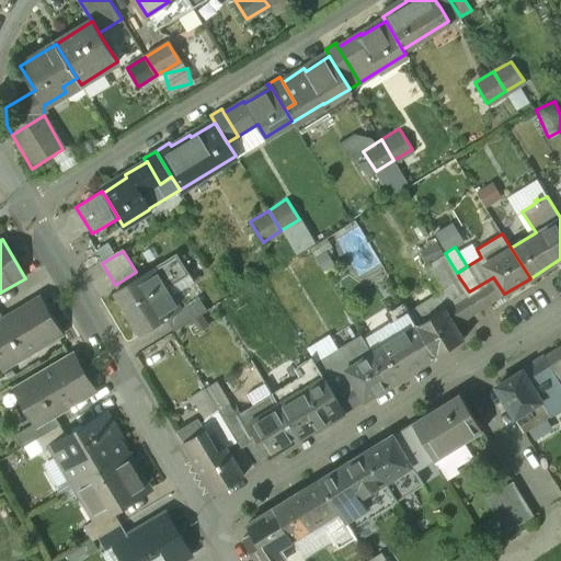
[(175,254),(115,292),(141,334),(165,319),(180,310),(164,287),(187,273),(175,254)]
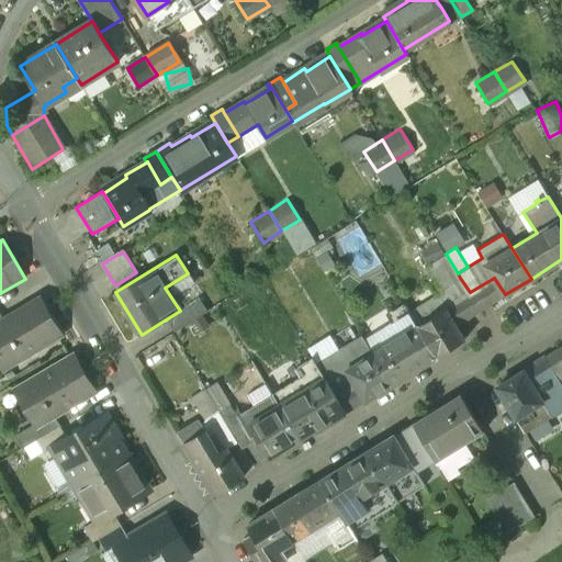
[(460,278),(411,310),(419,325),(434,347),(461,330),(457,324),(447,306),(470,292),(460,278)]
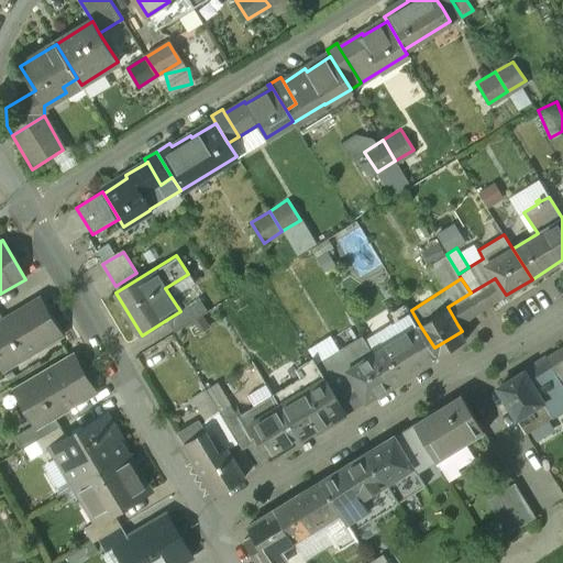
[(495,278),(471,293),(481,310),(506,295),(495,278)]
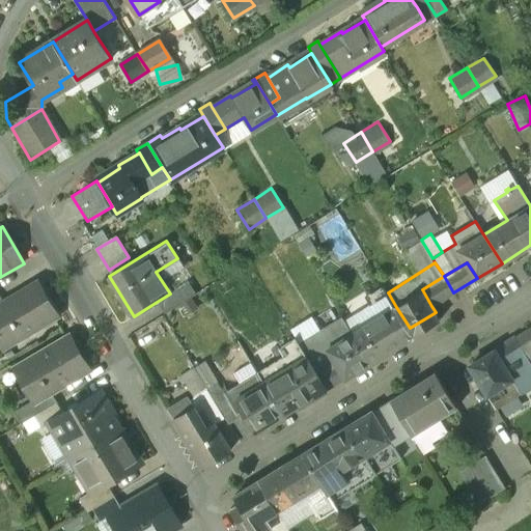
[(453,292),(444,276),(422,289),(431,306),(453,292)]
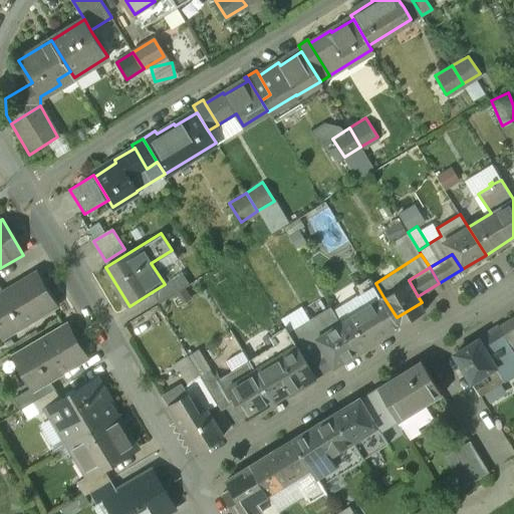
[(165,284),(152,292),(160,304),(189,286),(182,274),(165,284)]
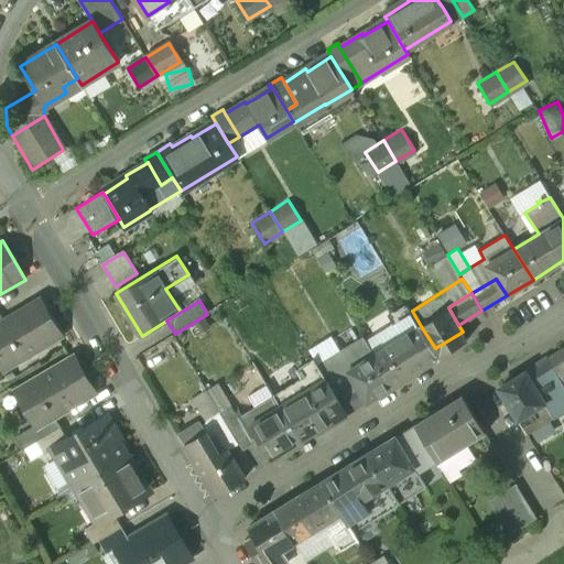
[(3,325),(0,327),(0,358),(6,368),(60,337),(40,304),(3,325)]
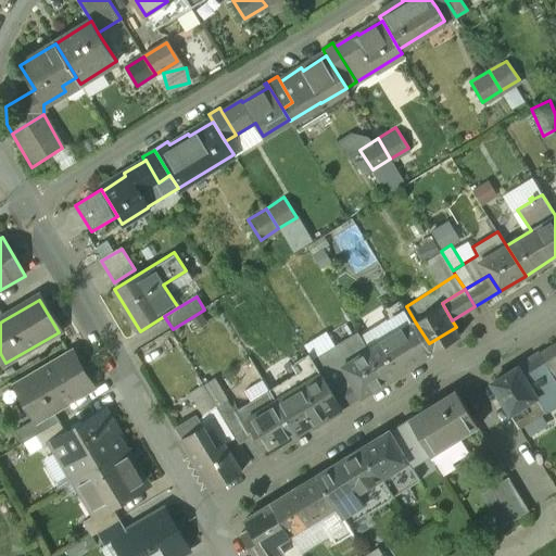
[(415,321),(395,333),(370,349),(389,380),(434,352),(429,343),(415,321)]
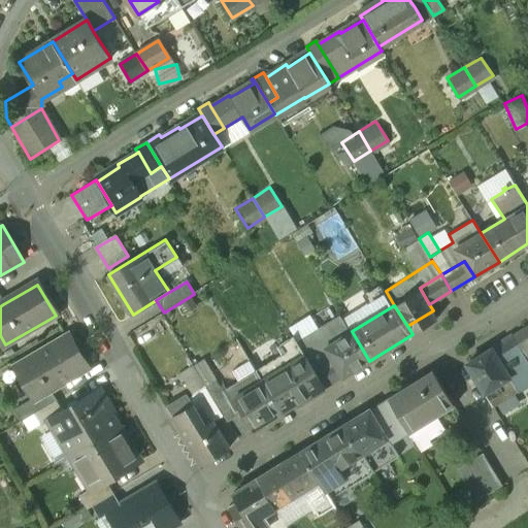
[(341,316),(298,342),(312,366),(331,355),(344,376),(369,361),(352,331),(341,316)]
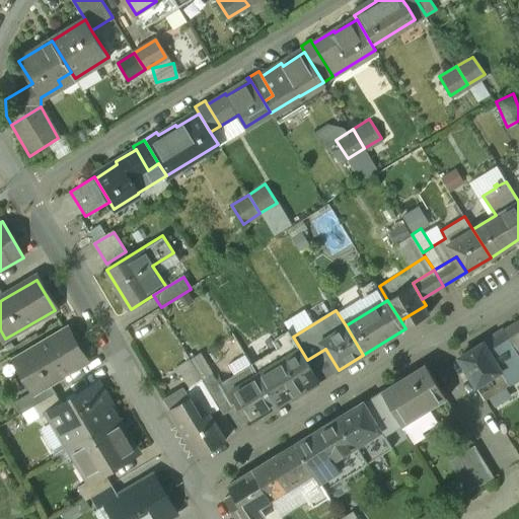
[(518,319),(504,329),(518,354),(518,319)]
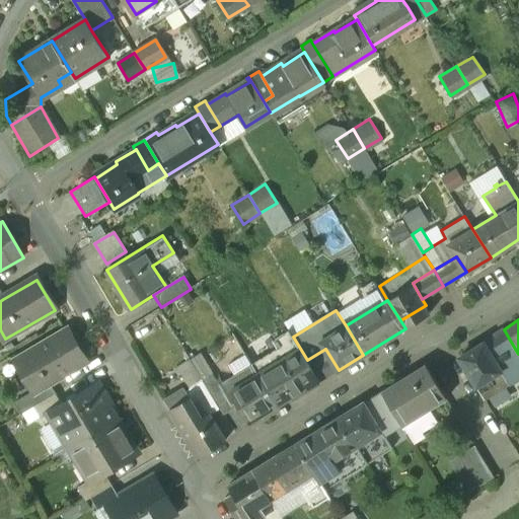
[(518,354),(504,329),(459,357),(485,398),(518,377),(518,354)]
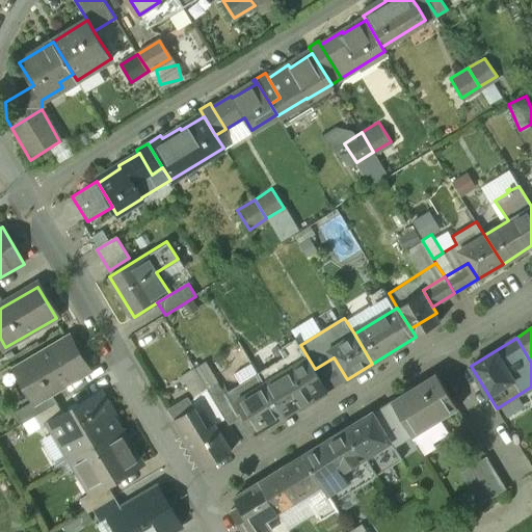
[(69,339),(18,369),(36,400),(37,401),(51,393),(88,371),(69,339)]
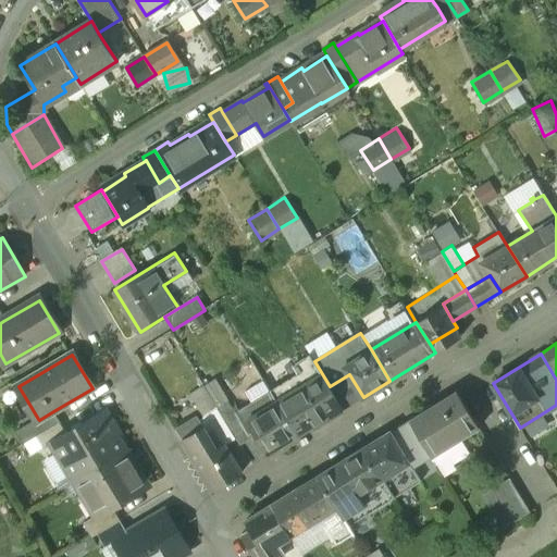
[(314,361),(310,355),(295,364),(300,373),(327,418),(344,408),(330,386),(314,361)]
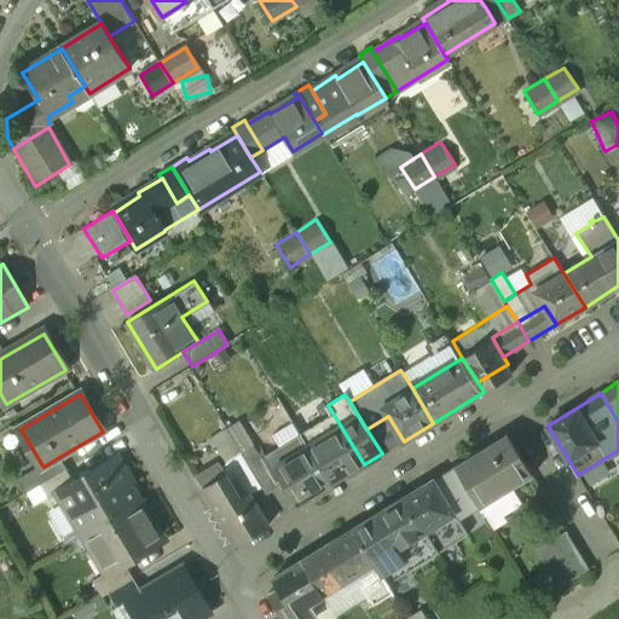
[(364,464),(334,415),(301,435),(330,482),(347,473),(348,474),(364,464)]
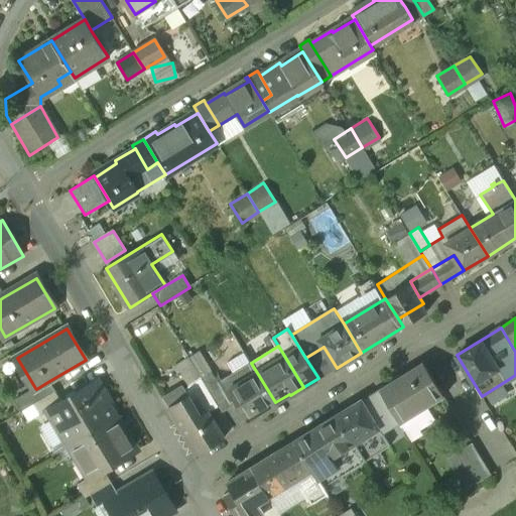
[(324,347),(305,358),(318,378),(319,379),(337,368),(324,347)]
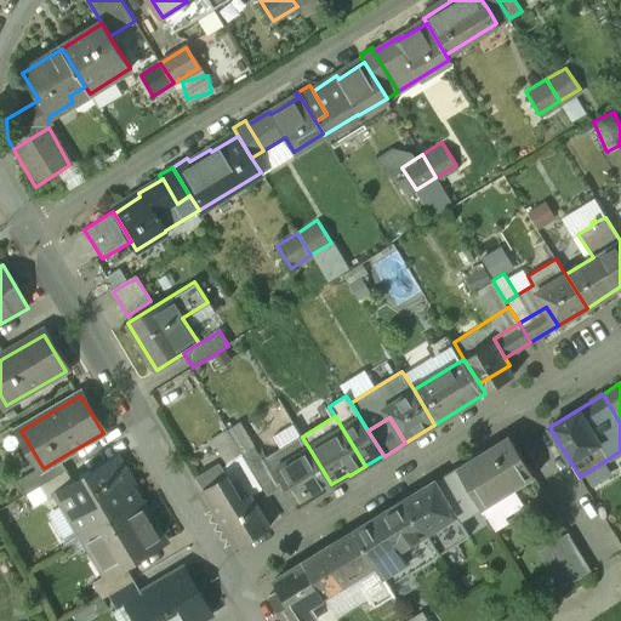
[(302,437),(295,425),(274,437),(281,449),(288,460),(275,468),(290,493),(285,496),(290,505),(296,502),(300,507),(314,497),(313,495),(331,484),(302,437)]
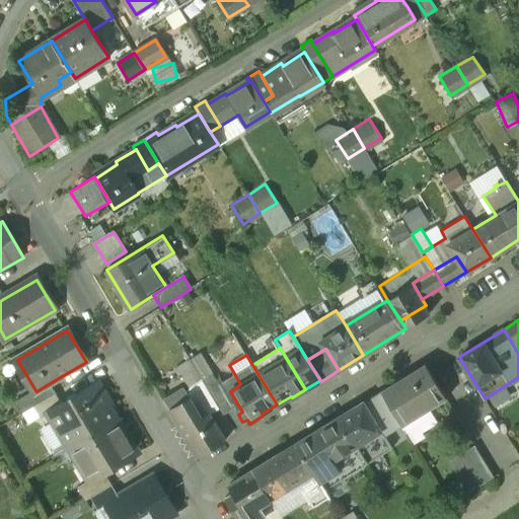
[(425,362),(382,389),(391,405),(402,425),(446,397),(425,362)]
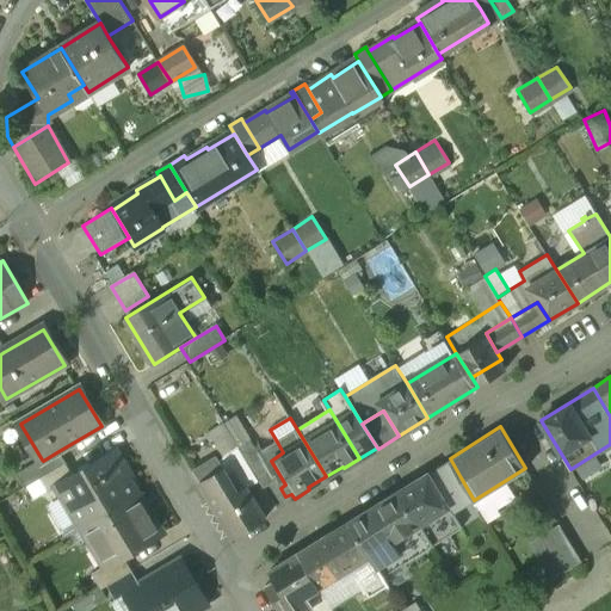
[(263,460),(251,440),(239,448),(258,480),(264,488),(276,480),(263,460)]
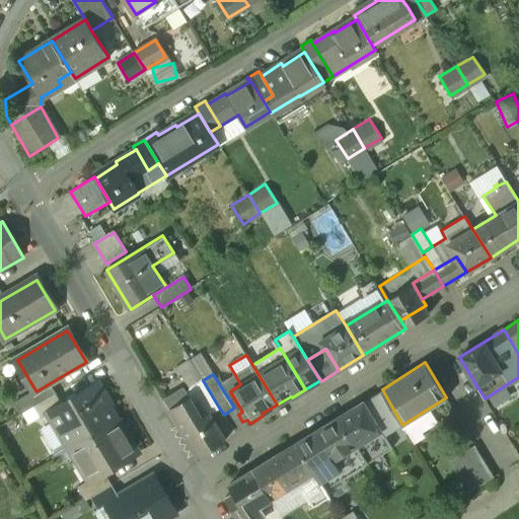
[(188,389),(187,385),(166,396),(172,408),(193,396),(203,416),(210,412),(211,413),(219,408),(203,380),(188,389)]
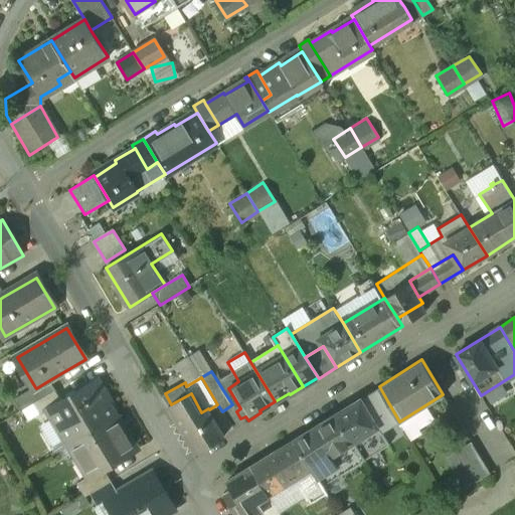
[(49,380),(36,388),(35,387),(13,399),(20,411),(55,390),(49,380)]
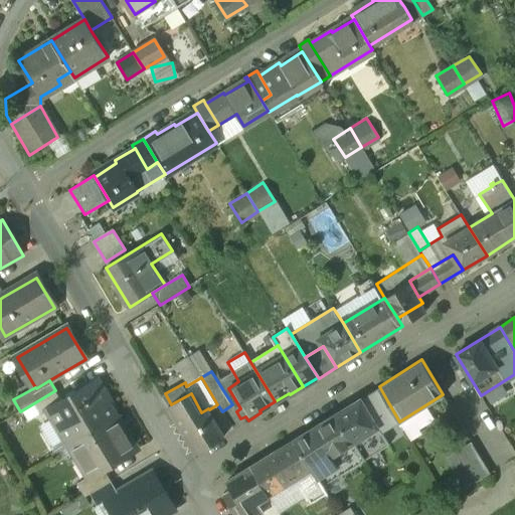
[(98,381),(49,409),(69,445),(74,442),(115,417),(107,403),(110,402),(98,381)]
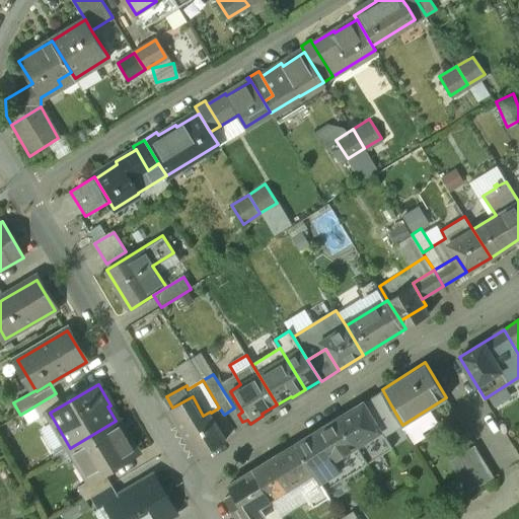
[(391,405),(382,389),(370,396),(380,412),(391,405)]
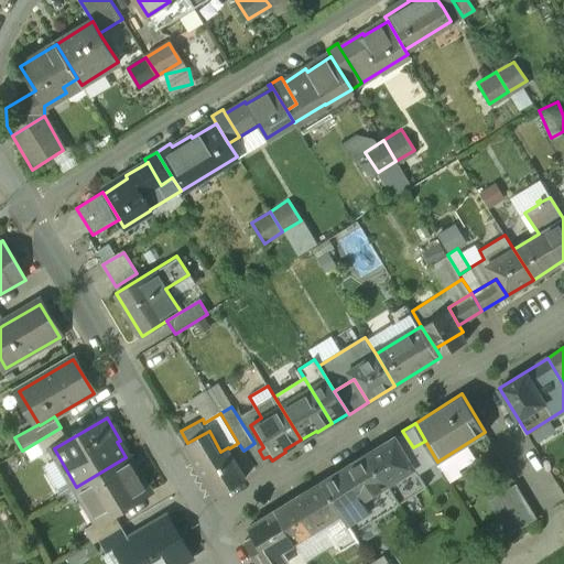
[(209,431),(187,443),(216,495),(245,478),(229,448),(228,447),(220,452),(209,431)]
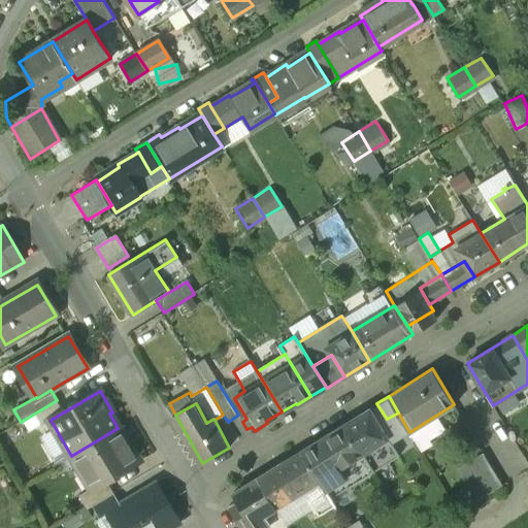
[(398,413),(387,419),(376,403),(344,423),(363,453),(386,438),(390,444),(409,432),(398,413)]
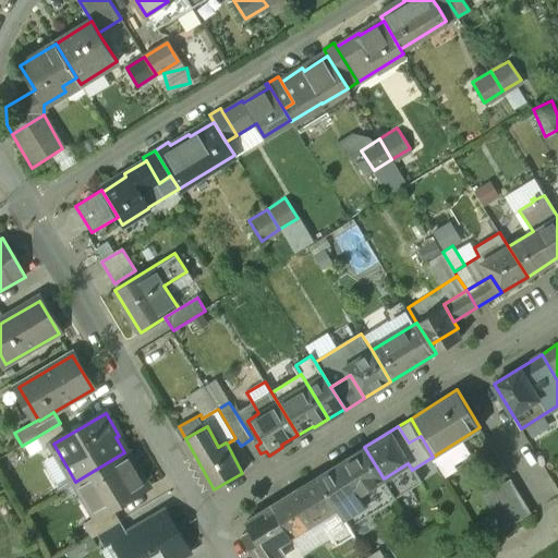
[(364,447),(318,476),(349,526),(395,497),(384,478),(364,447)]
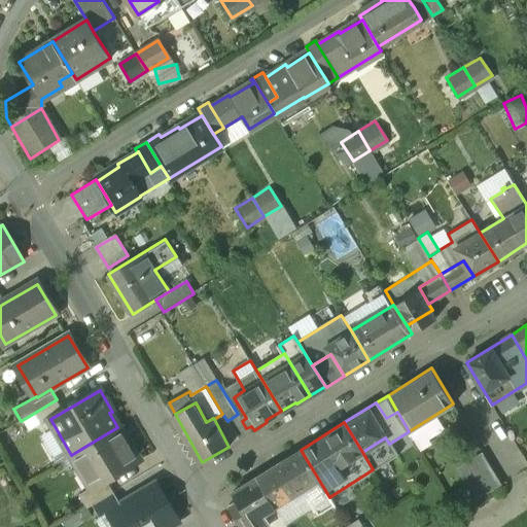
[(117,427),(76,452),(85,467),(80,471),(91,488),(91,489),(106,480),(140,459),(119,425),(117,427)]
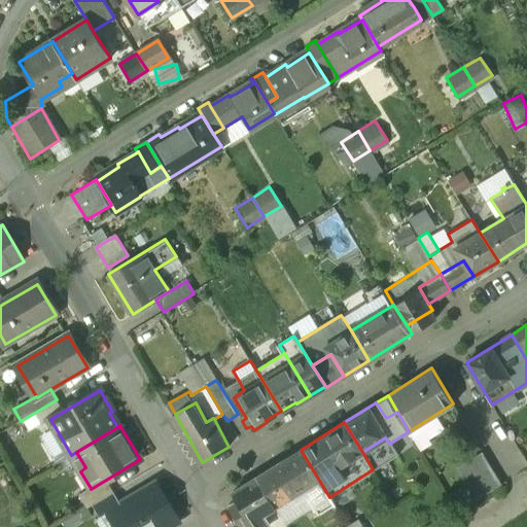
[(329,497),(301,450),(257,477),(275,506),(295,494),(299,499),(307,494),(318,513),(334,503),(329,497)]
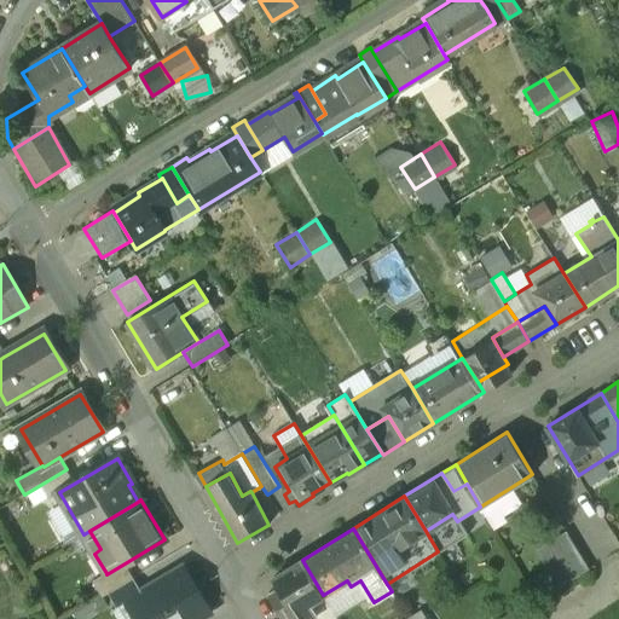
[(568,534),(539,553),(559,585),(588,568),(568,534)]
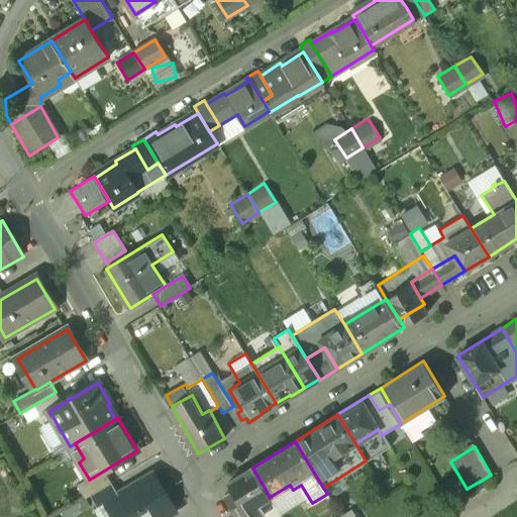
[(270,497),(252,468),(227,484),(227,485),(233,493),(225,499),(225,500),(236,516),(255,516),(265,511),(260,503),(270,497)]
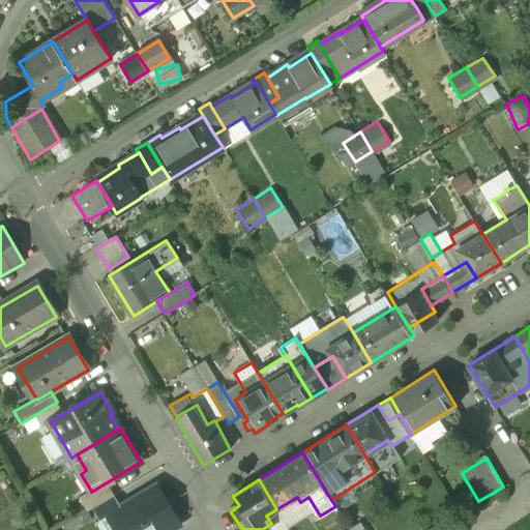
[(107,482),(91,492),(91,491),(80,497),(88,510),(93,508),(114,495),(107,482)]
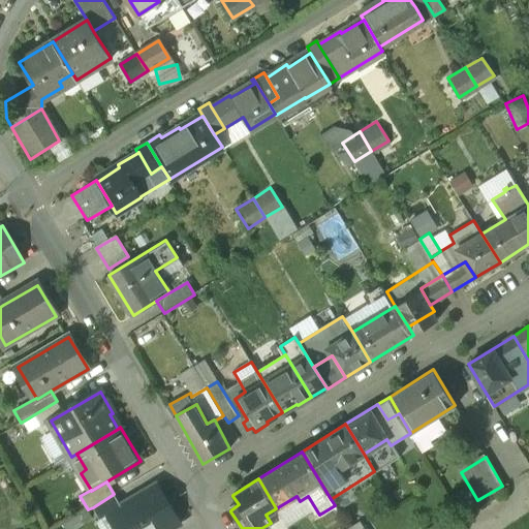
[(120,505),(106,512),(107,515),(116,528),(172,528),(181,524),(156,484),(120,505)]
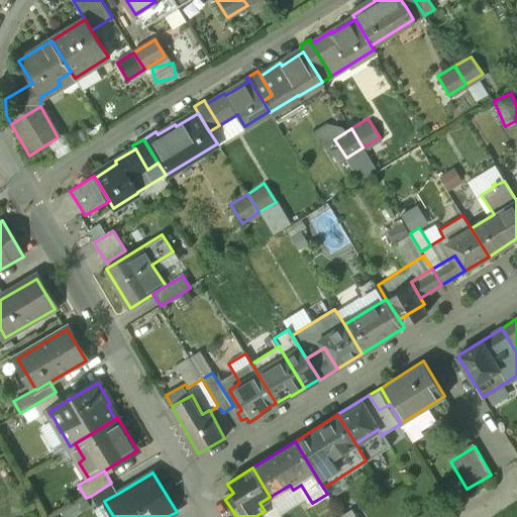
[(111,483),(91,496),(98,507),(105,503),(104,501),(117,494),(111,483)]
